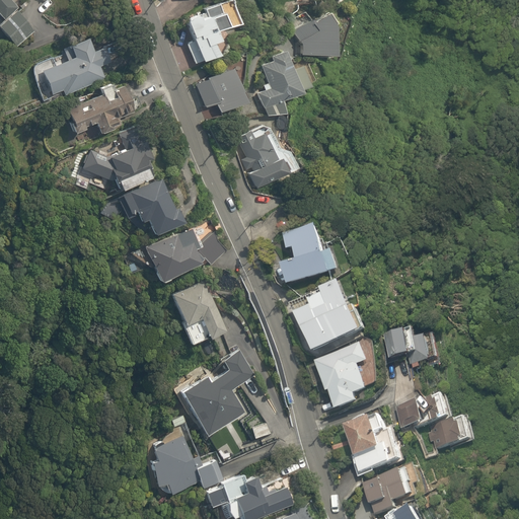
[(0,0),(0,12),(4,17),(24,0),(0,0)]
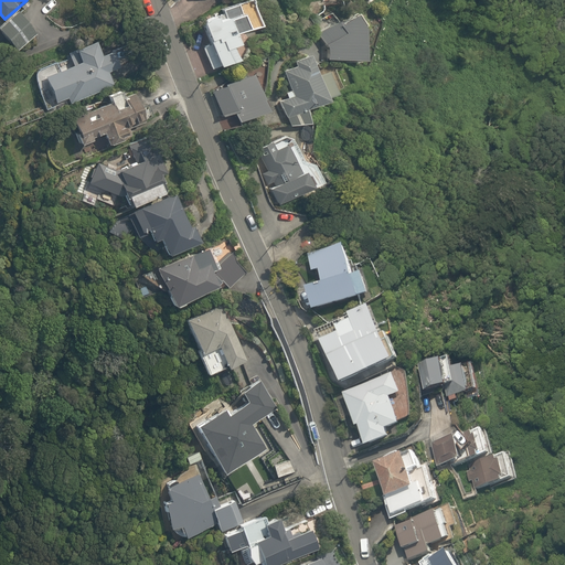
[(212,43),(204,46),(214,71),(247,57),(238,36),(264,27),(253,0),(247,0),(224,10),(225,12),(203,21),(212,43)]
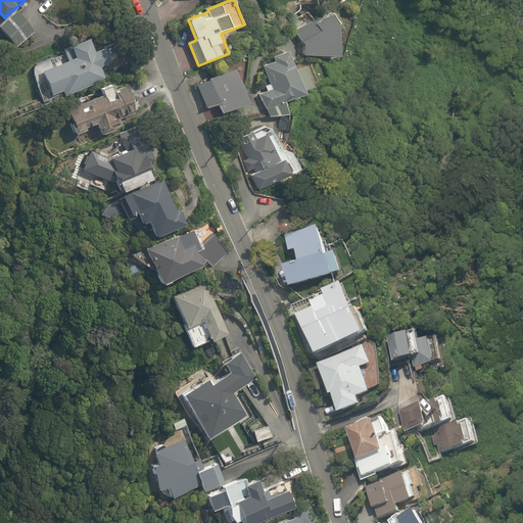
[(37,30),(17,8),(0,24),(0,25),(18,46),(37,30)]
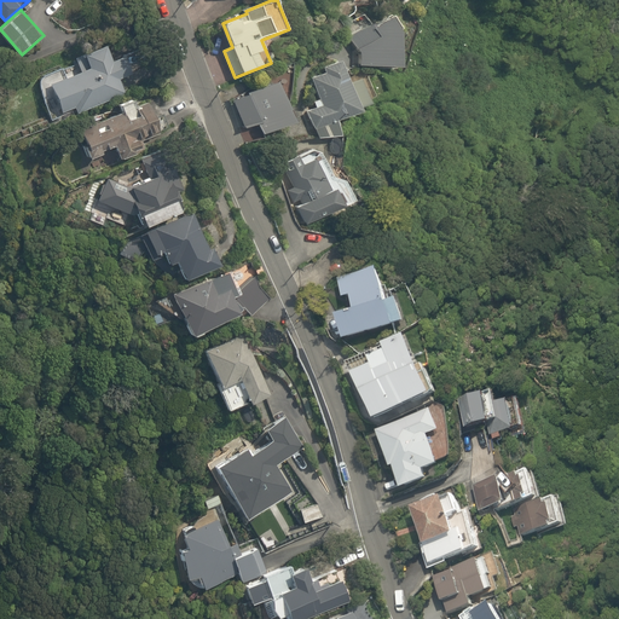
[(394,16),(375,28),(371,24),(348,39),(358,53),(358,63),(403,65),(404,32),(403,30),(394,16)]
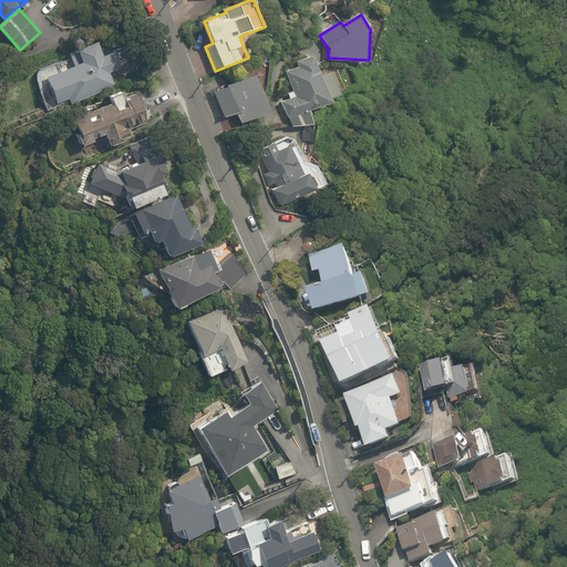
[(35,74),(47,110),(116,86),(111,72),(125,68),(119,49),(105,53),(101,38),(68,49),(72,62),(35,74)]
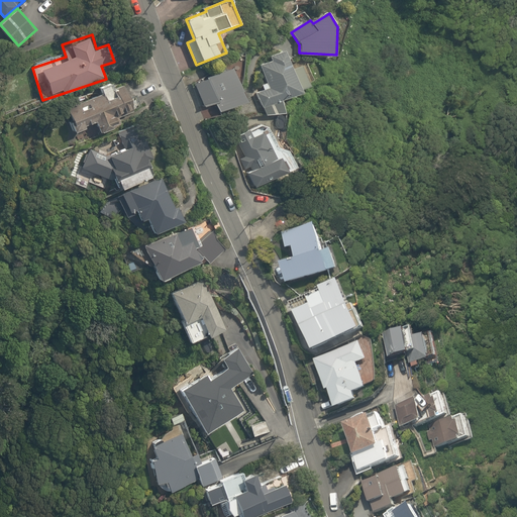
[(269,89),(255,94),(266,118),(286,109),(282,99),(312,87),(302,63),(290,68),(283,49),(268,56),(271,62),(260,66),(269,89)]
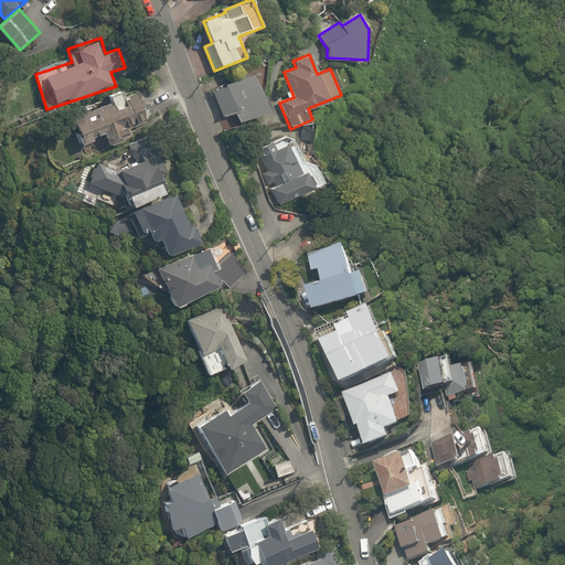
[(254,73),(211,89),(222,120),(236,115),(238,123),(268,110),(254,73)]
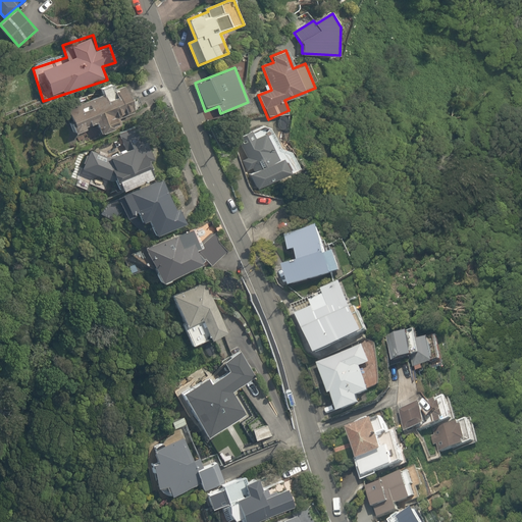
[(104,96),(68,109),(76,134),(97,126),(100,133),(123,123),(120,114),(141,107),(132,83),(114,89),(112,83),(101,88),(104,96)]
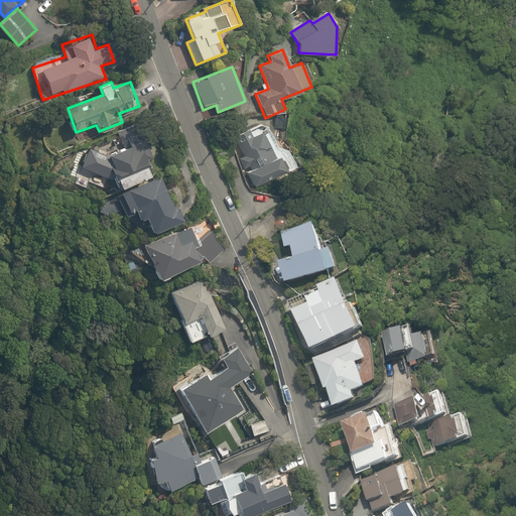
[(153,154),(139,122),(116,133),(123,148),(108,155),(88,147),(80,168),(118,183),(121,191),(155,176),(147,157),(153,154)]
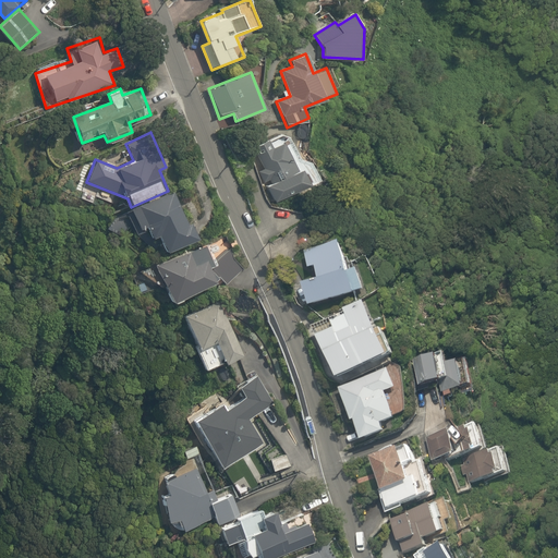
[(292,137),(257,153),(265,169),(259,171),(273,203),(319,183),(307,156),(301,159),(292,137)]
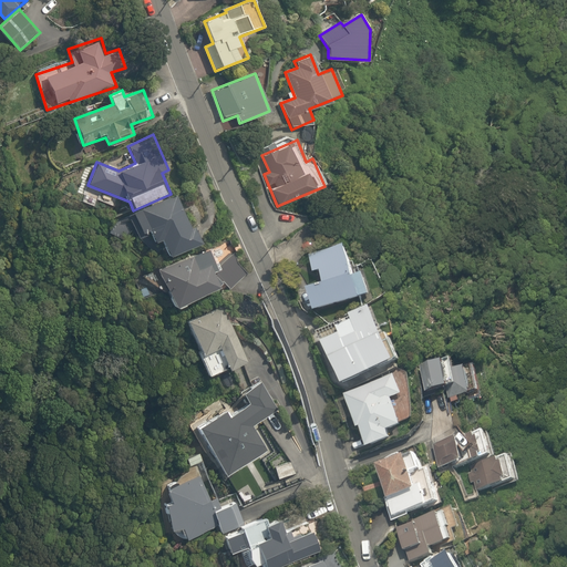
[(150,230),(155,243),(162,240),(168,257),(199,244),(176,192),(171,194),(133,210),(143,234),(150,230)]
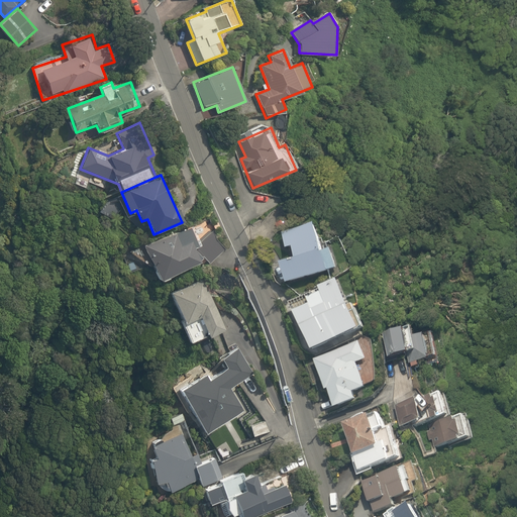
[(225,249),(215,238),(207,219),(144,244),(159,281),(206,262),(209,266),(225,249)]
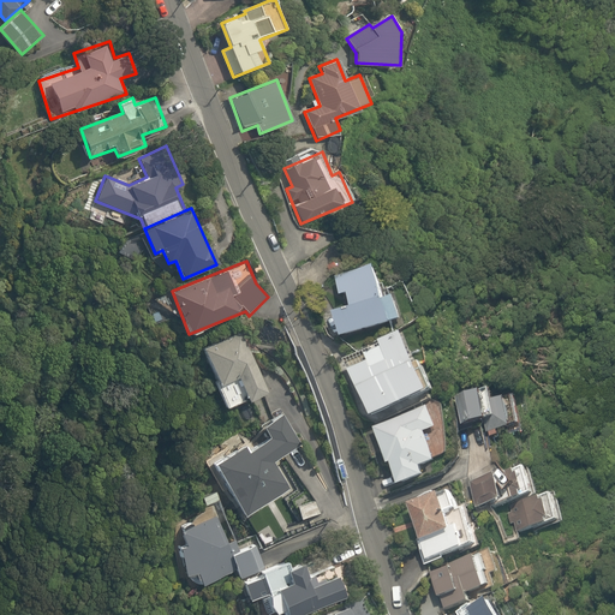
[(345,316),(353,341),(410,321),(401,296),(392,299),(380,266),(341,279),(347,298),(356,296),(360,311),(345,316)]
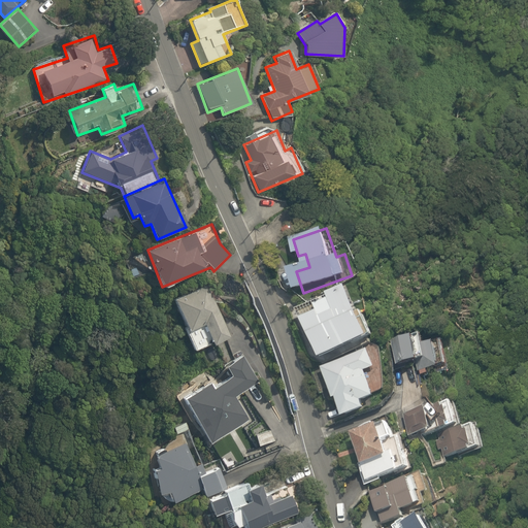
[(208,286),(174,299),(195,351),(229,337),(208,286)]
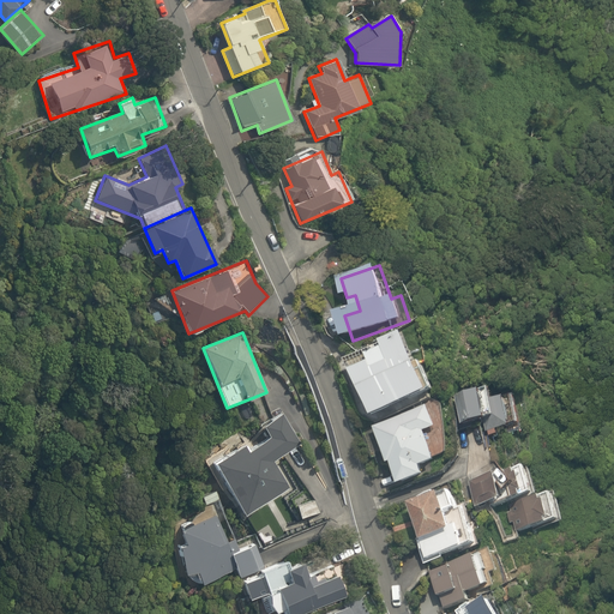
[(411,332),(355,360),(383,417),(439,391),(411,332)]
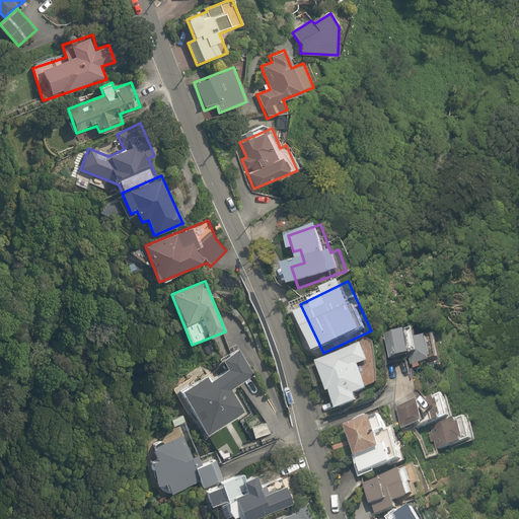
[(419,330),(390,335),(394,361),(414,358),(416,369),(446,364),(442,337),(420,340),(419,330)]
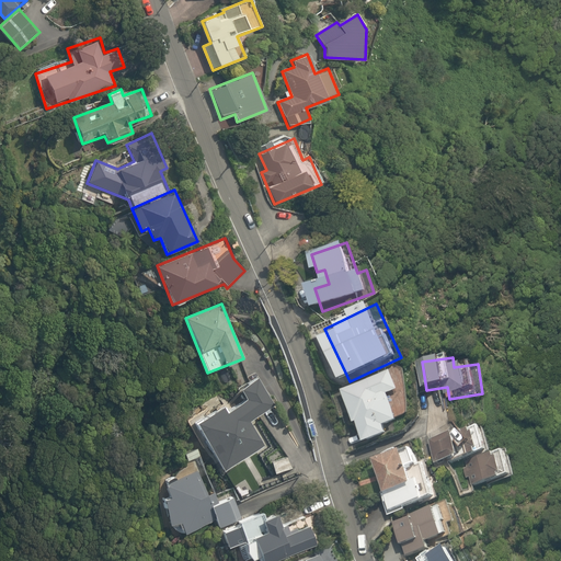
[(392,369),(344,391),(359,425),(364,423),(374,446),(408,431),(391,395),(402,390),(392,369)]
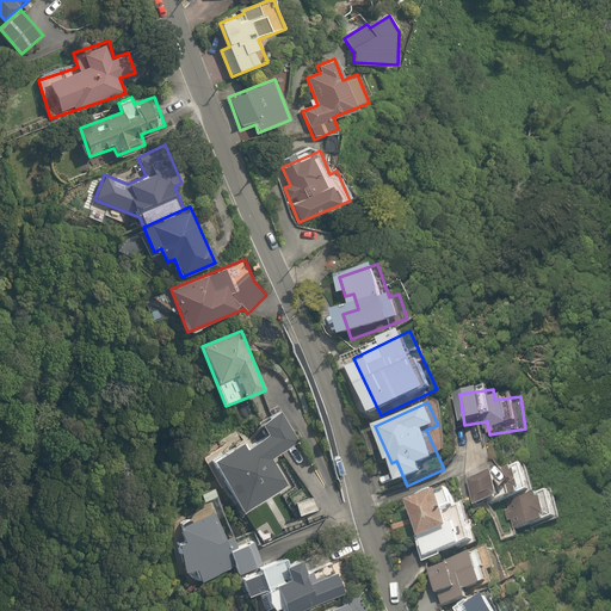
[(242,442),(211,461),(244,514),(290,486),(273,458),(301,443),(282,412),(263,424),(270,436),(247,449),(242,442)]
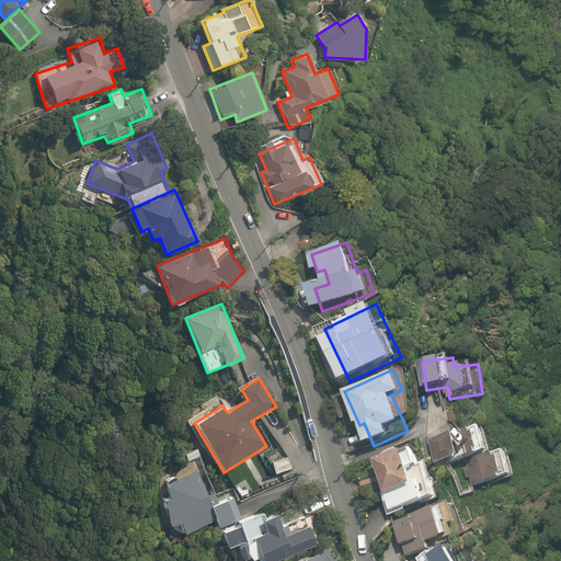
[(488,427),(432,442),(439,468),(477,457),(484,488),(516,479),(507,449),(494,454),(488,427)]
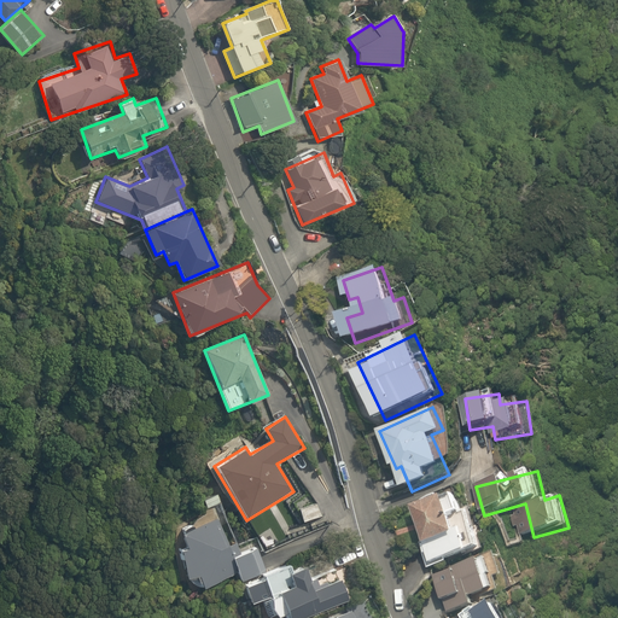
[(460,491),(418,507),(439,566),(488,548),(473,511),(467,512),(460,491)]
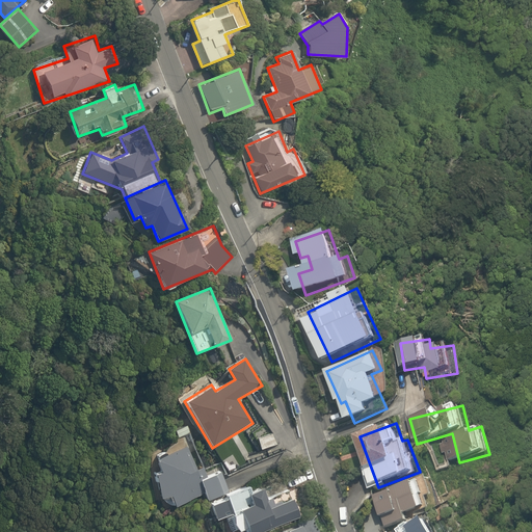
[(203,479),(188,445),(157,458),(162,472),(153,476),(163,501),(171,497),(177,509),(207,497),(209,503),(230,495),(231,494),(221,471),(203,479)]
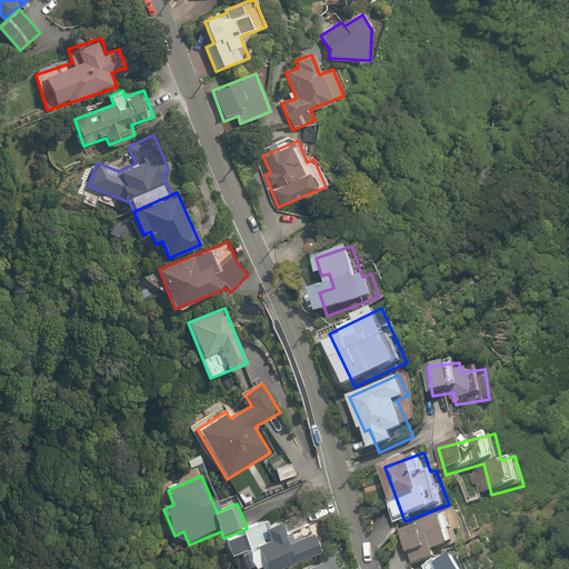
[(283,519),(270,525),(268,519),(247,528),(246,529),(223,538),(232,558),(248,551),(255,568),(262,566),(263,568),(280,568),(320,552),(308,522),(288,530),(283,519)]
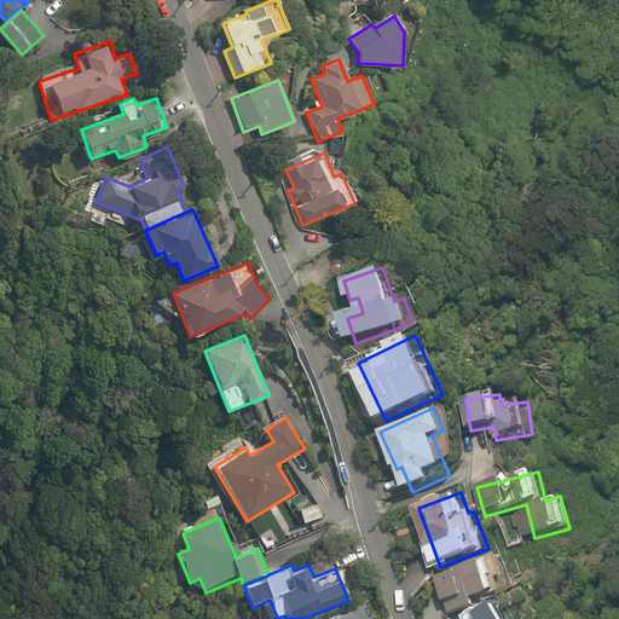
[(515,618),(505,596),(458,618),(515,618)]
